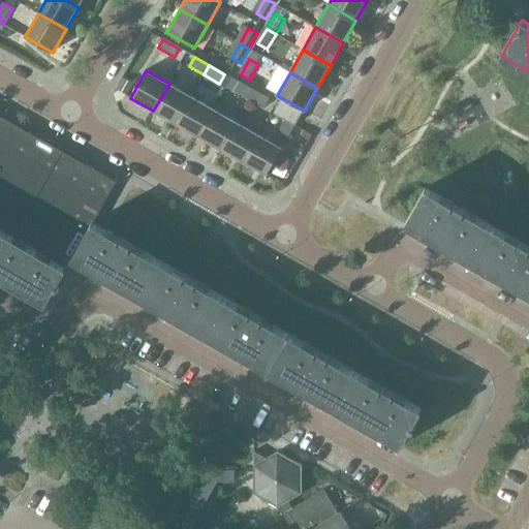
[(254,91),(239,83),(234,92),(249,100),(254,91)]
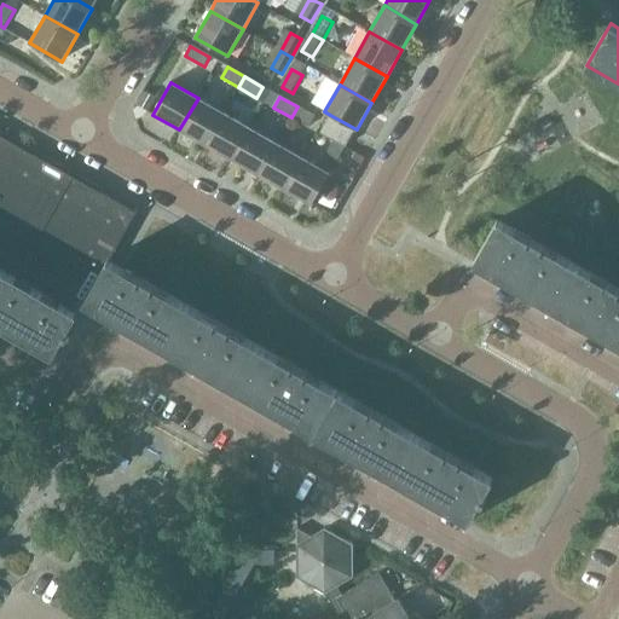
[(224,113),(198,98),(179,129),(206,145),(224,113)]
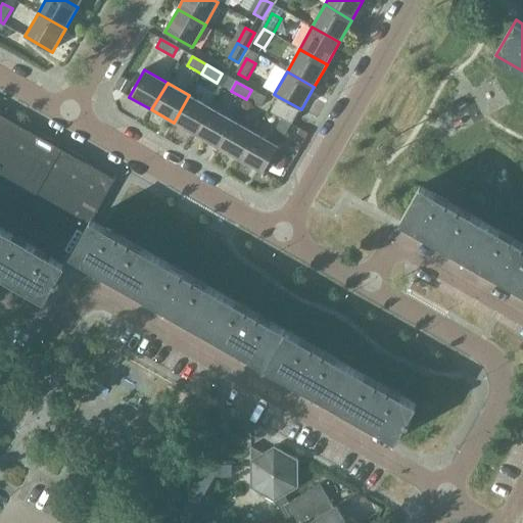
[(266,99),(251,90),(246,99),(260,108),(266,99)]
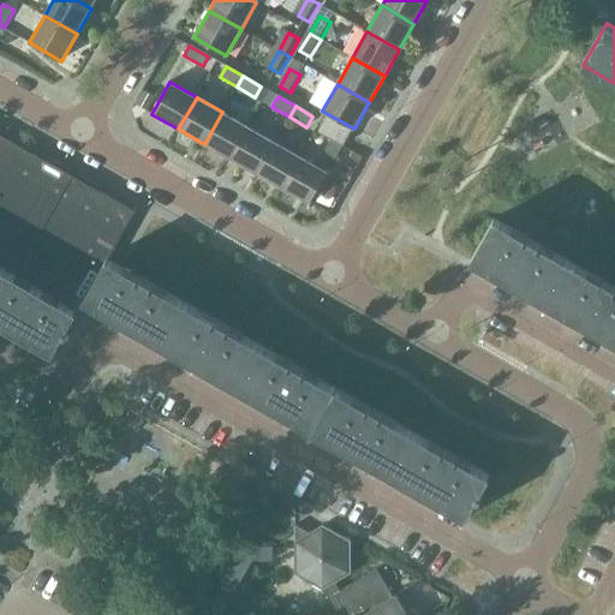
[(204,144),(231,159),(249,126),(222,112),(204,144)]
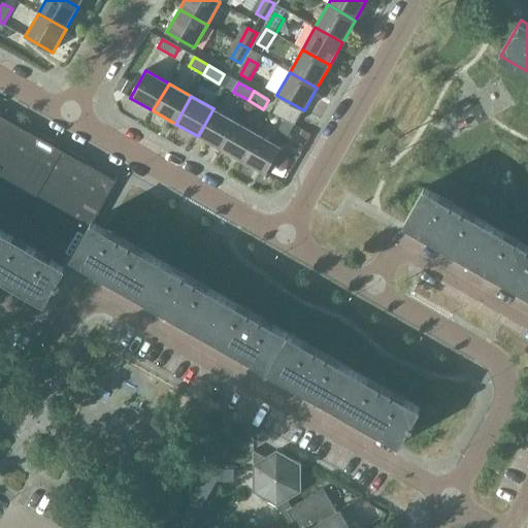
[(304,110),(282,98),(273,112),(295,125),(304,110)]
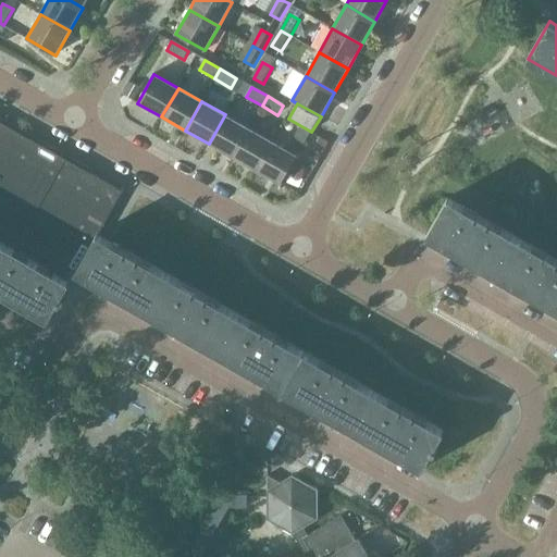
[(209,144),(233,158),(249,128),(225,114),(209,144)]
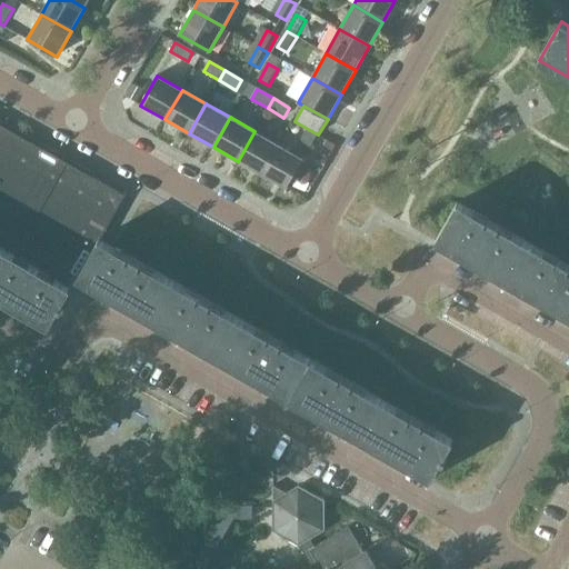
[(0,247),(0,248),(71,289),(77,279),(100,239),(100,240),(128,193),(127,193),(125,196),(0,125),(0,247)]
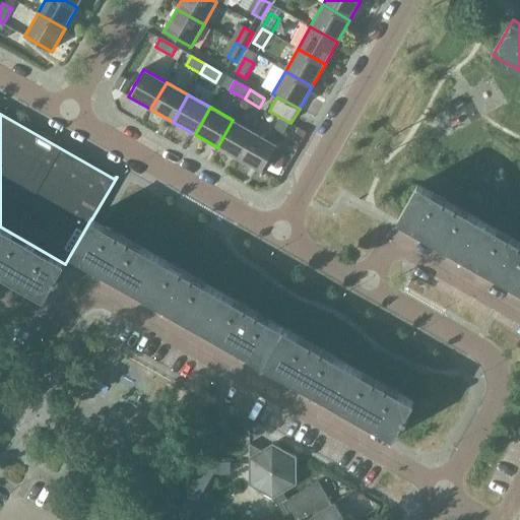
[(217,147),(239,159),(255,132),(233,120),(217,147)]
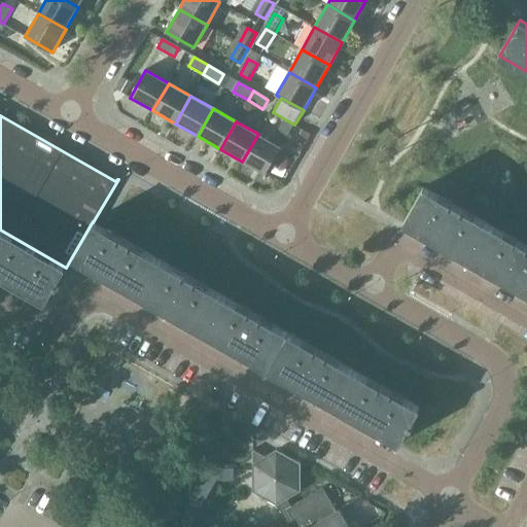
[(258,134),(242,162),(266,175),(281,147),(258,134)]
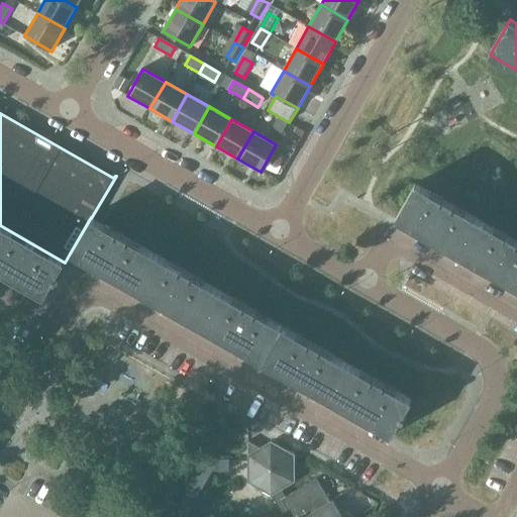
[(460,256),(481,221),(416,184),(396,220),(460,256)]
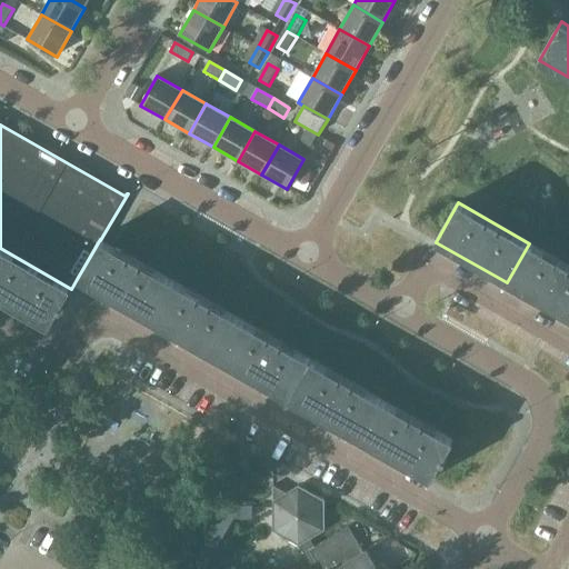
[(92,287),(115,248),(107,243),(100,240),(100,239),(77,279),(85,282),(92,287)]
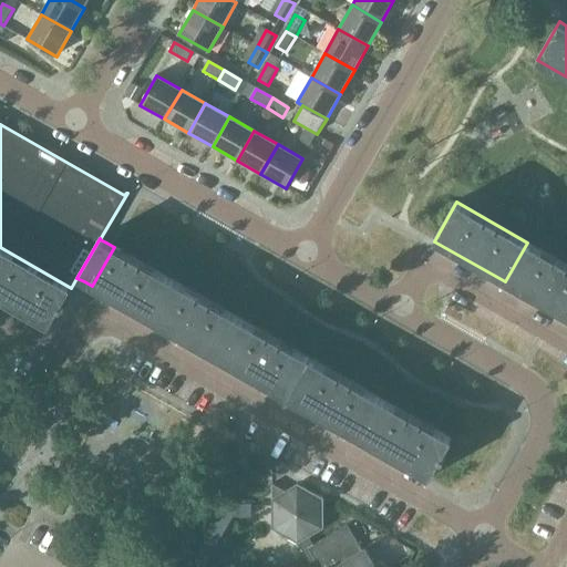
[(566,316),(566,265),(527,243),(505,281),(566,316)]
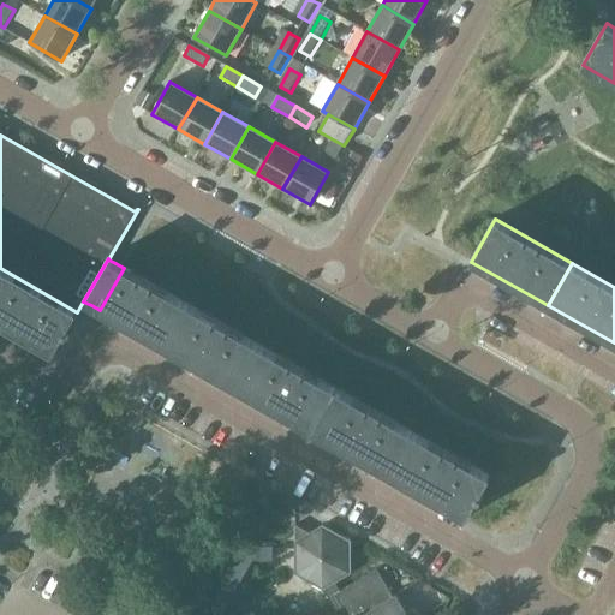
[(77,312),(0,268),(0,323),(53,354),(65,334),(67,336),(70,332),(67,330),(77,312)]
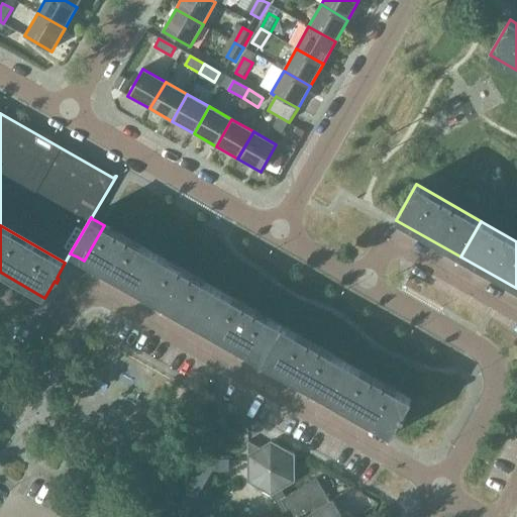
[(166,261),(104,225),(84,261),(145,296),(166,261)]
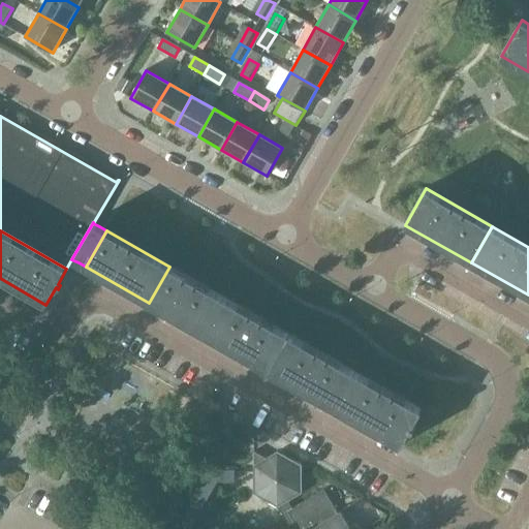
[(149,303),(212,338),(232,302),(169,267),(149,303)]
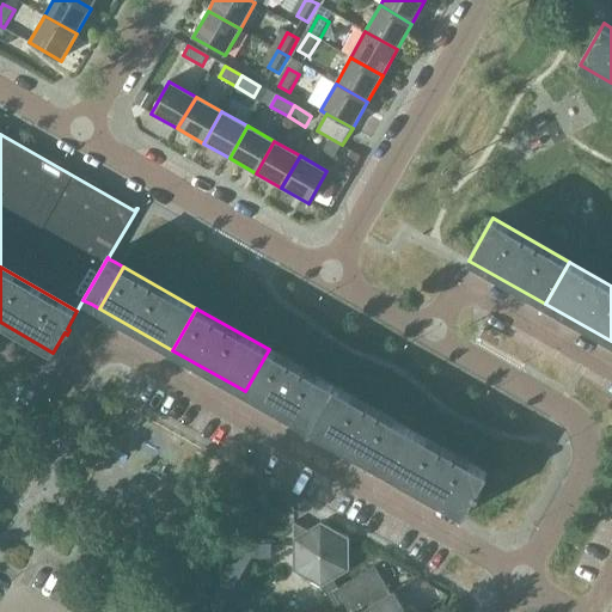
[(269,349),(245,391),(318,433),(342,391),(269,349)]
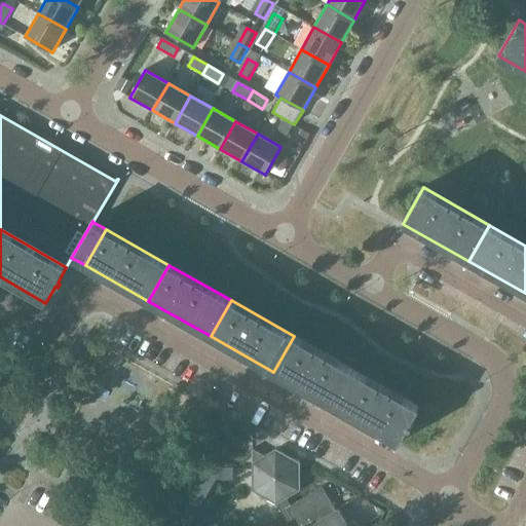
[(273,372),(336,408),(357,372),(294,336),(273,372)]
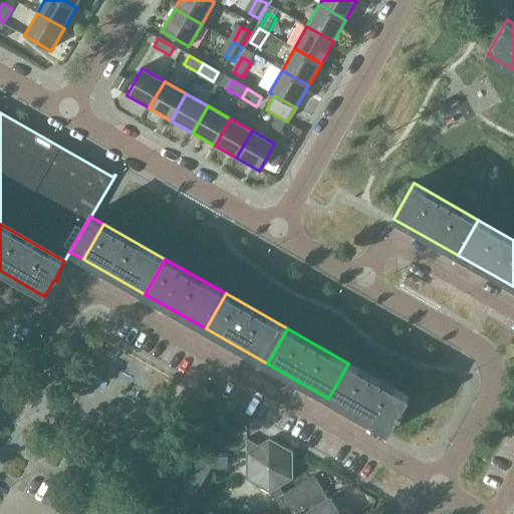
[(348,363),(328,399),(390,434),(399,417),(402,419),(404,415),(401,414),(410,398),(348,363)]
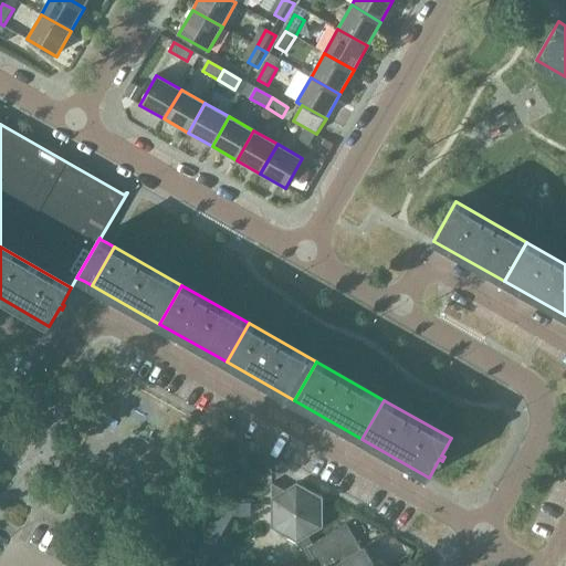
[(376,565),(366,547),(362,549),(347,524),(313,544),(308,536),(323,528),(323,498),(297,483),(284,491),(272,483),(272,528),(297,543),(299,543),(310,563),(303,565),(376,565)]
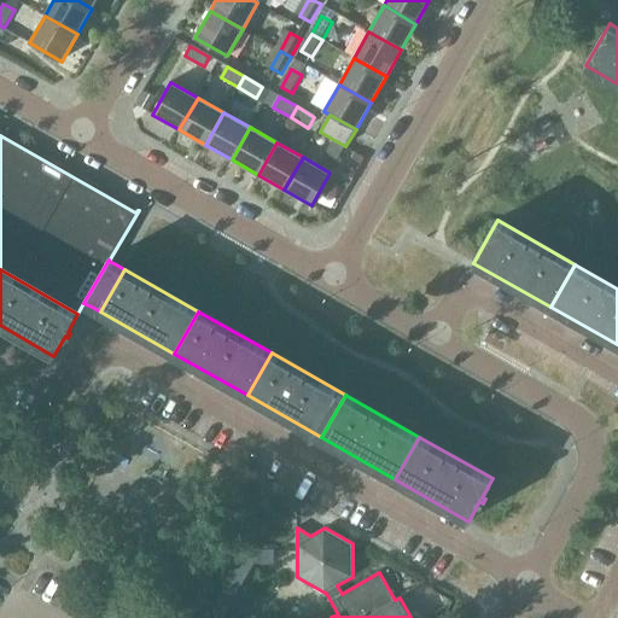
[(208,617),(222,617),(249,572),(249,564),(274,564),(274,551),(246,551),(208,617)]
